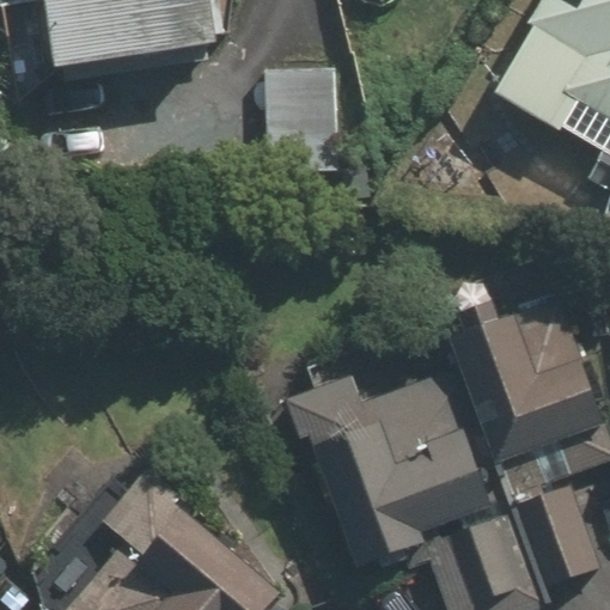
[(47,0),(54,54),(221,52),(214,0),(47,0)]
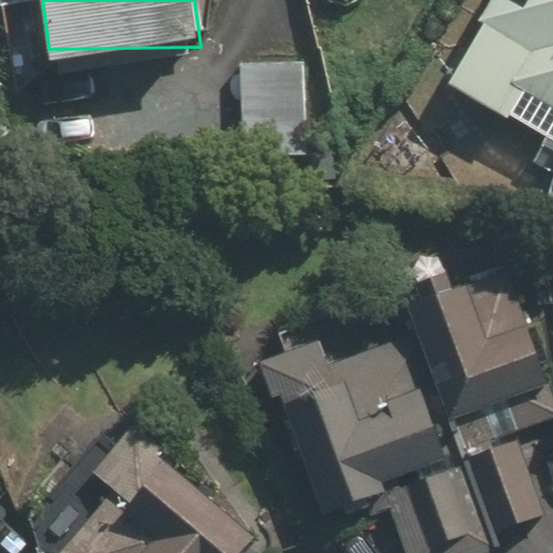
[(552,0),(476,0),(427,93),(512,138),(527,108),(552,121),(552,150),(552,151),(552,0)]
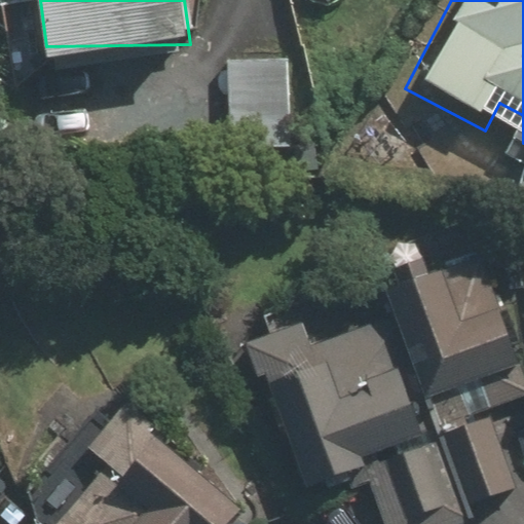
[(311,57),(217,54),(216,155),(310,157),(311,57)]
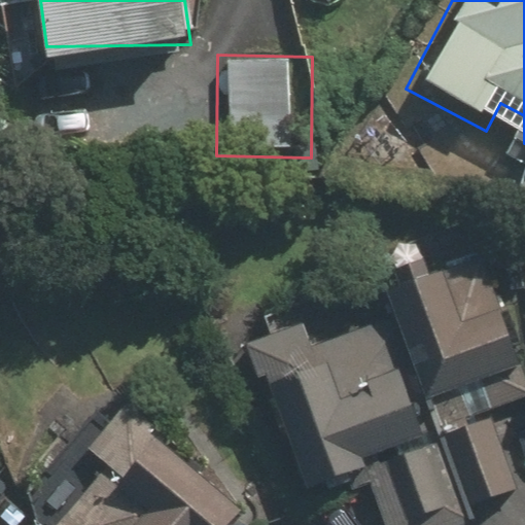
[(302,322),(242,344),(260,392),(279,386),(319,495),(370,477),(386,524),(469,524),(442,449),(444,448),(468,516),(519,497),(488,412),(524,398),(524,387),(483,272),(436,288),(426,258),(409,266),(442,356),(395,373),(377,322),(310,346),(302,322)]
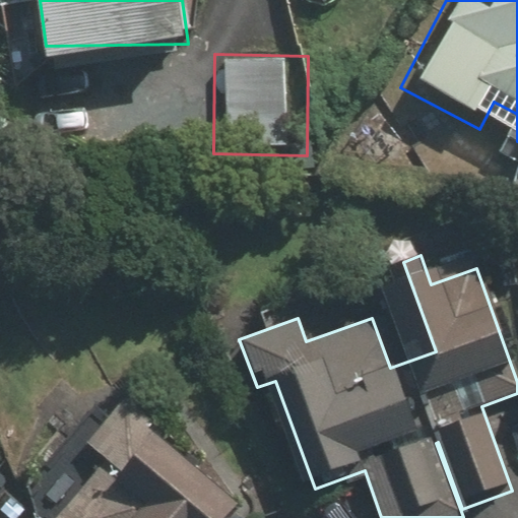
[(244,517),(254,505),(114,392),(71,444),(93,462),(49,517),(26,499),(10,517),(244,517)]
